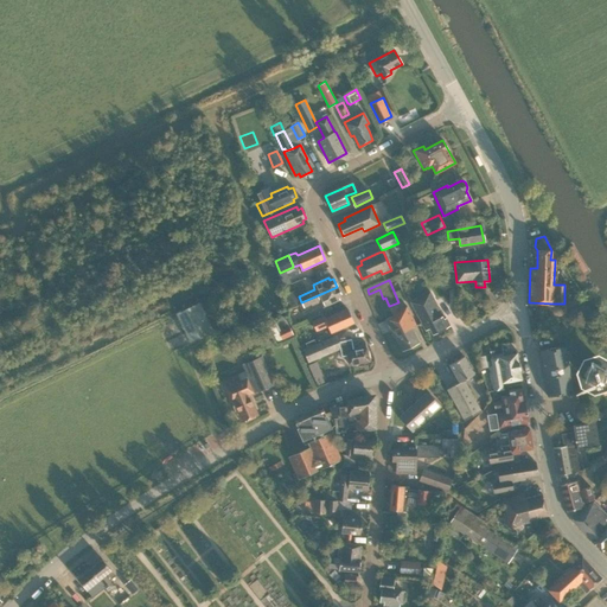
[(337,287),(301,302),(299,304),(304,313),(313,310),(312,306),(320,302),(323,307),(339,300),(338,298),(342,296),(337,287)]
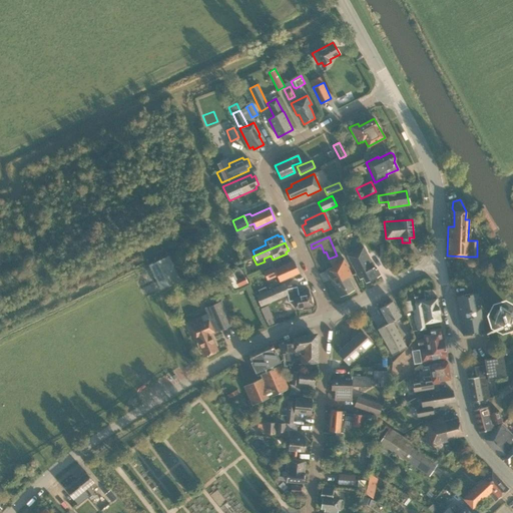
[(253,255),(248,245),(241,249),(245,260),(253,255)]
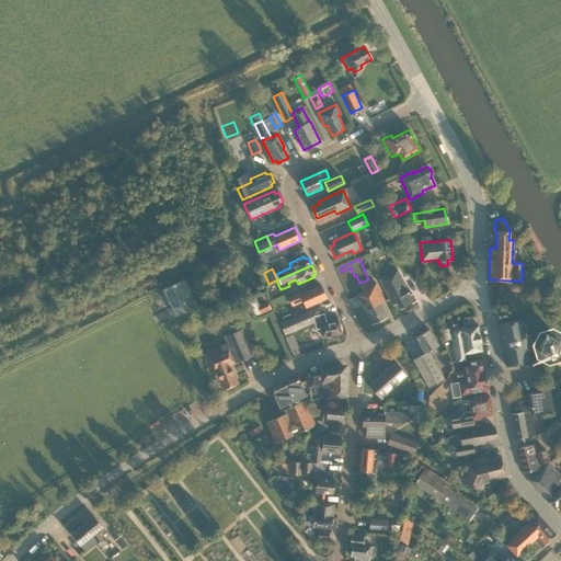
[(397,271),(386,276),(379,279),(393,305),(397,304),(399,309),(415,300),(412,294),(410,295),(397,271)]
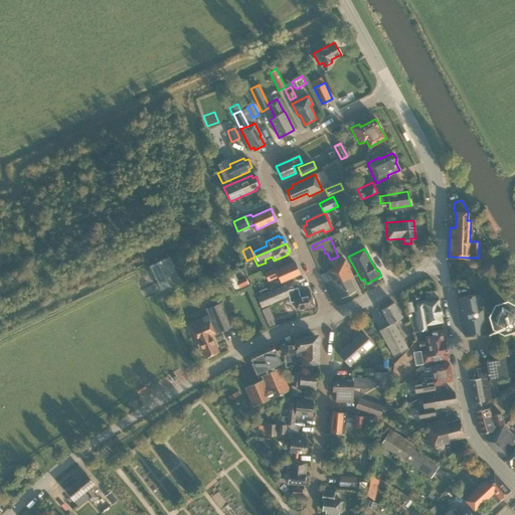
[(149,266),(160,290),(180,281),(169,255),(149,266)]
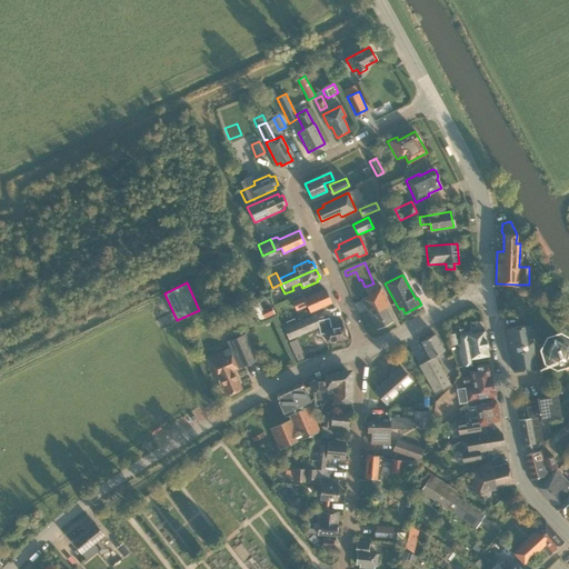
[(366,288),(363,289),(368,297),(361,300),(369,316),(370,316),(377,329),(392,321),(386,307),(389,306),(381,288),(372,292),(371,289),(372,288),(370,285),(365,287),(366,288)]
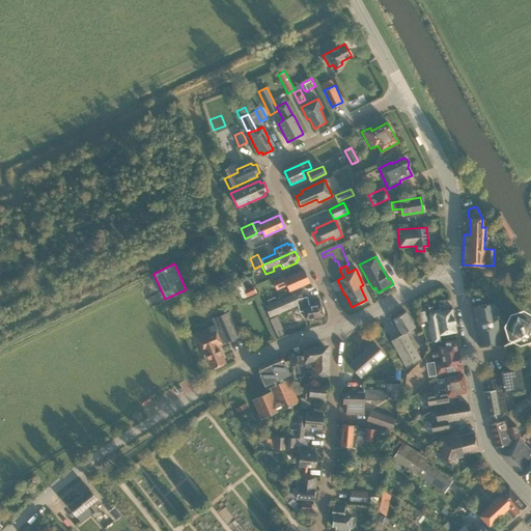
[(303,270),(285,278),(283,276),(273,281),(277,289),(286,285),(289,291),(309,283),(303,270)]
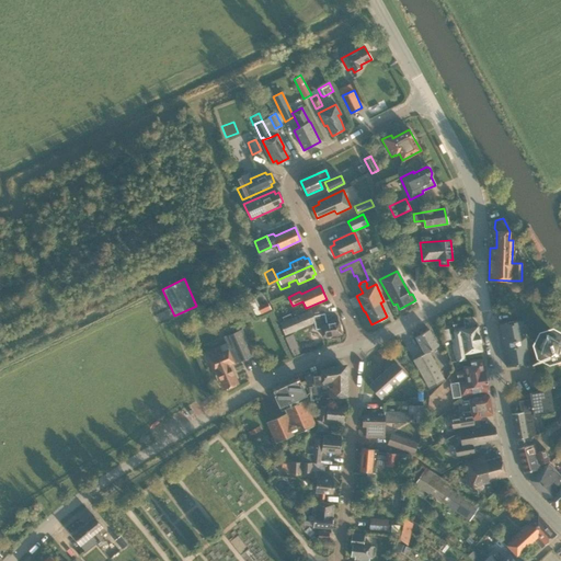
[(260,312),(261,313),(271,309),(267,301),(258,306),(256,304),(251,307),(254,315),(260,312)]
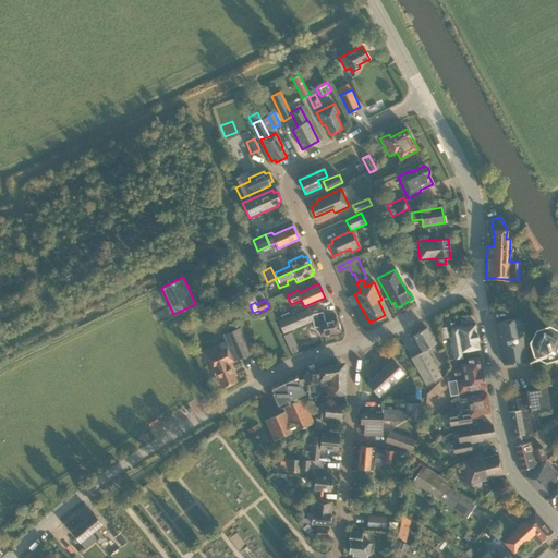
[(323,311),(311,313),(308,308),(278,322),(283,334),(314,320),(315,325),(318,324),(320,336),(339,332),(337,319),(336,319),(336,316),(324,318),(323,311)]
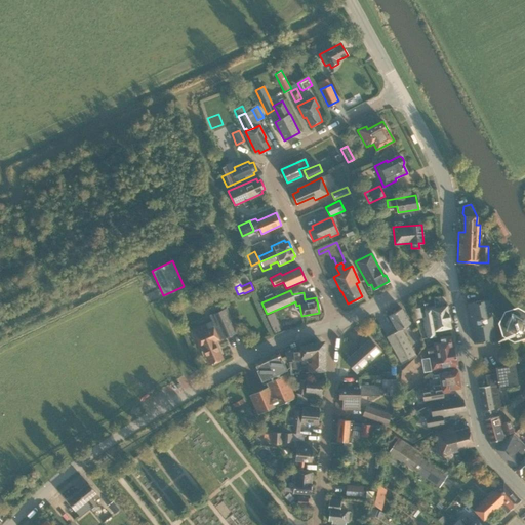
[(213,303),(208,293),(198,298),(203,308),(213,303)]
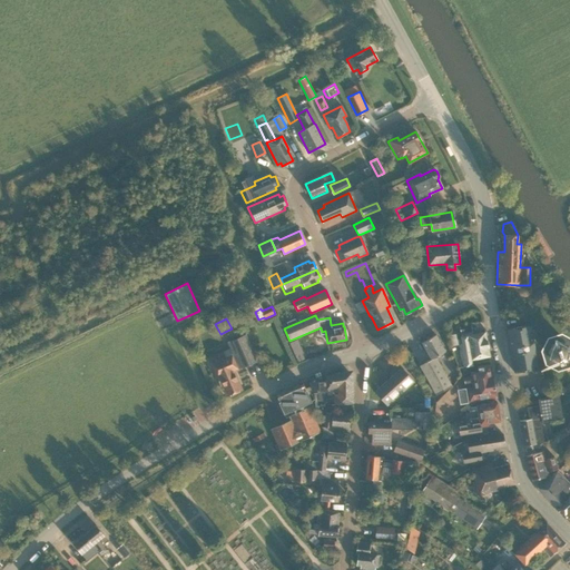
[(470,325),(460,326),(461,334),(471,332),(470,325)]
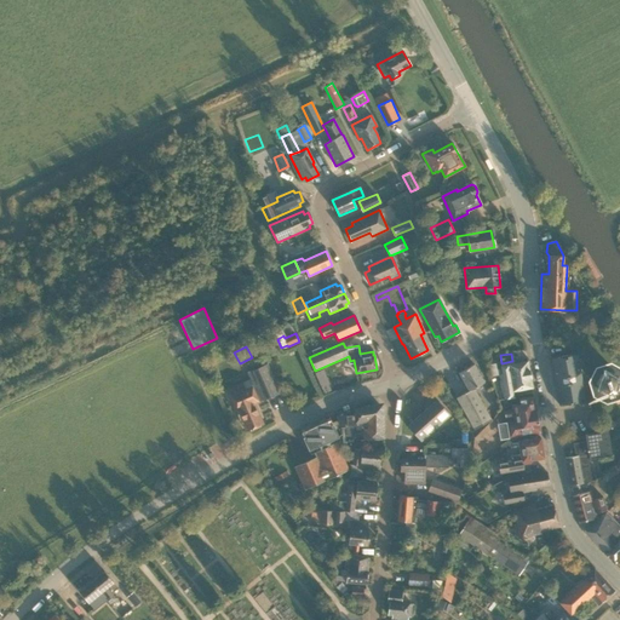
[(578,354),(551,359),(560,405),(585,400),(578,354)]
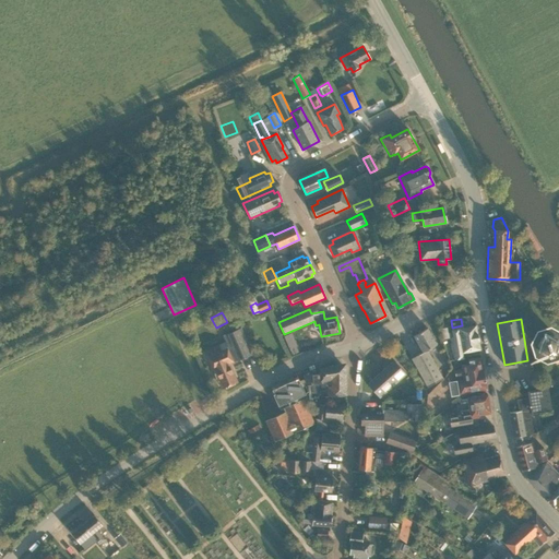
[(475,325),(463,328),(451,330),(452,333),(450,333),(451,339),(449,339),(451,353),(454,360),(463,358),(462,354),(479,349),(475,325)]
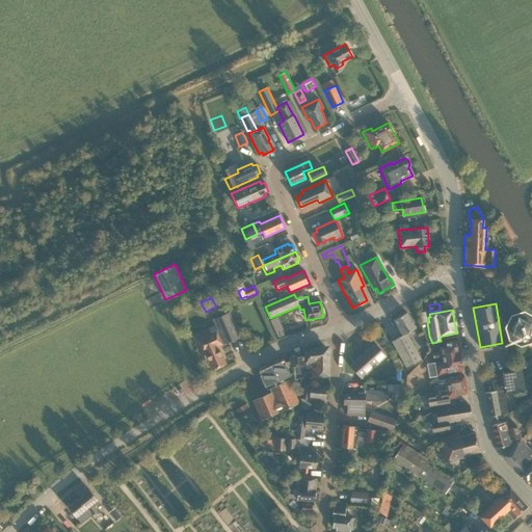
[(206,360),(207,361),(211,370),(227,364),(218,346),(240,337),(229,312),(213,319),(215,325),(193,335),(202,353),(204,352),(205,355),(205,356),(206,360)]
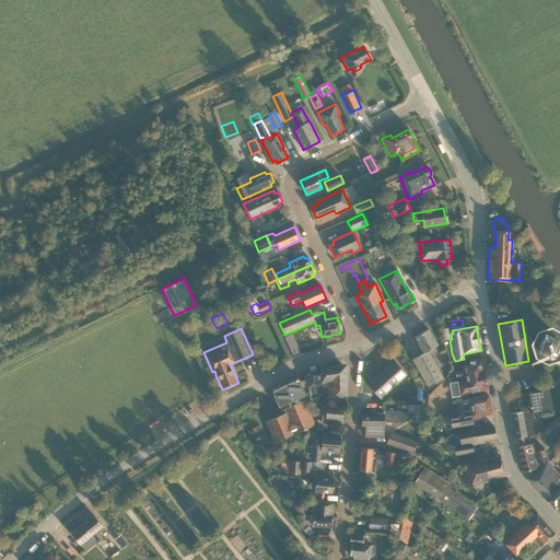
[(412,359),(428,387),(443,378),(428,351),(436,346),(428,329),(415,337),(423,352),(412,359)]
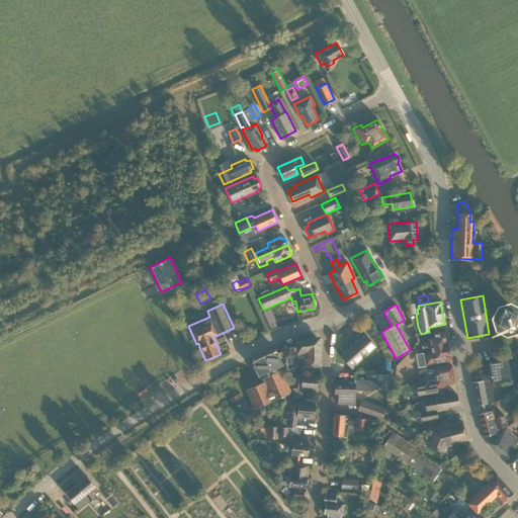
[(499,326),(507,329),(514,327),(517,320),(515,312),(508,309),(501,311),(497,318),(499,326)]
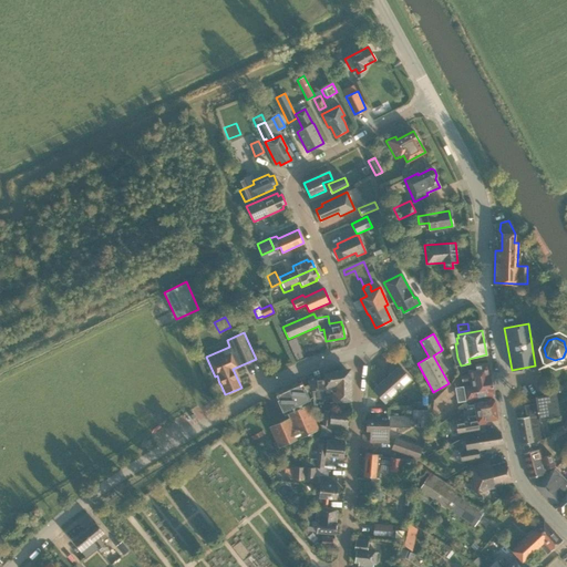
[(470,379),(490,375),(487,363),(475,366),(476,369),(468,370),(468,375),(462,377),(463,381),(470,380),(470,379)]
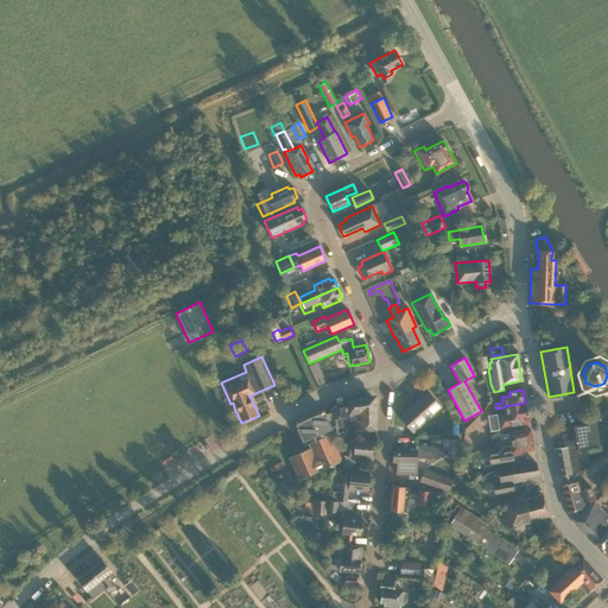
[(413,405),(426,419),(441,407),(428,393),(413,405)]
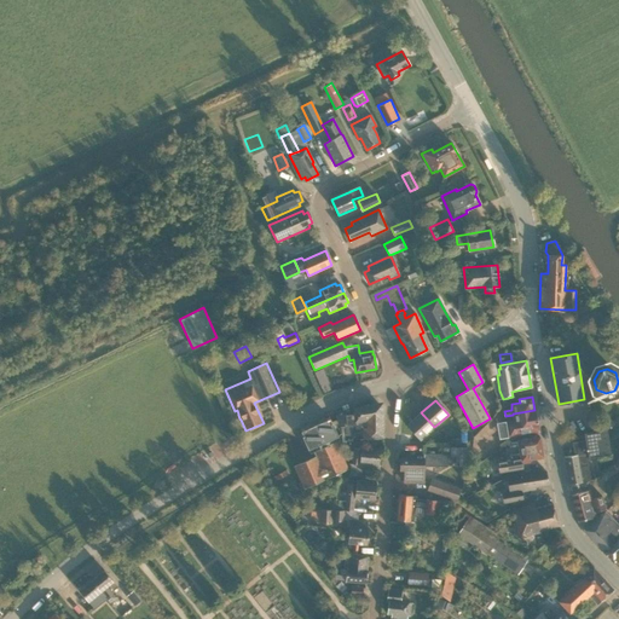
[(337,420),(336,421),(340,434),(343,443),(352,441),(352,439),(382,435),(381,406),(379,404),(354,409),(354,415),(350,414),(348,410),(335,415),(337,420)]
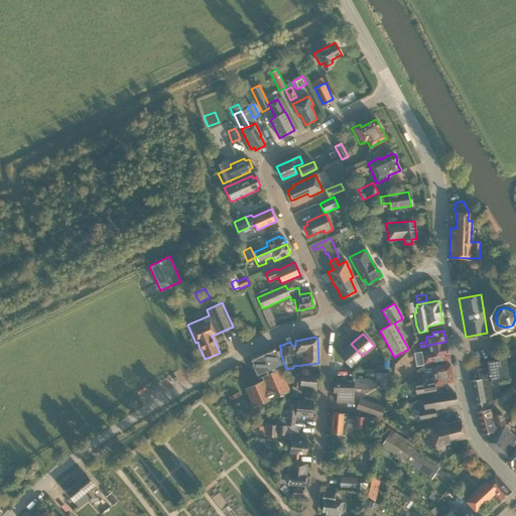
[(448,360),(445,342),(427,345),(427,346),(428,351),(421,353),(423,364),(448,360)]
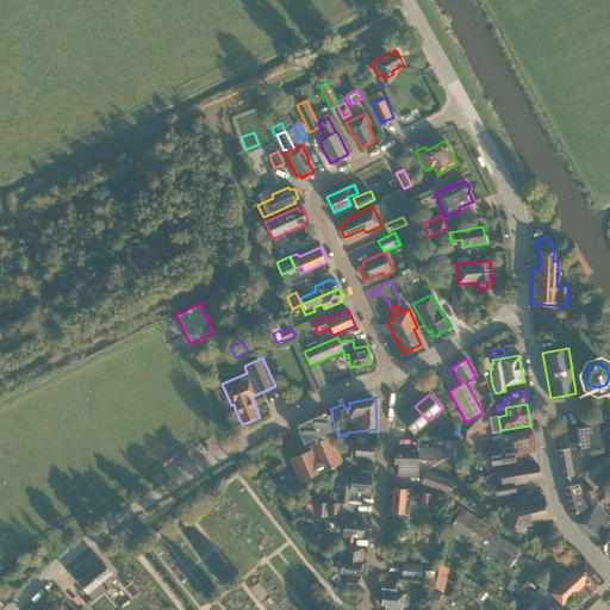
[(428,421),(415,406),(400,419),(414,434),(428,421)]
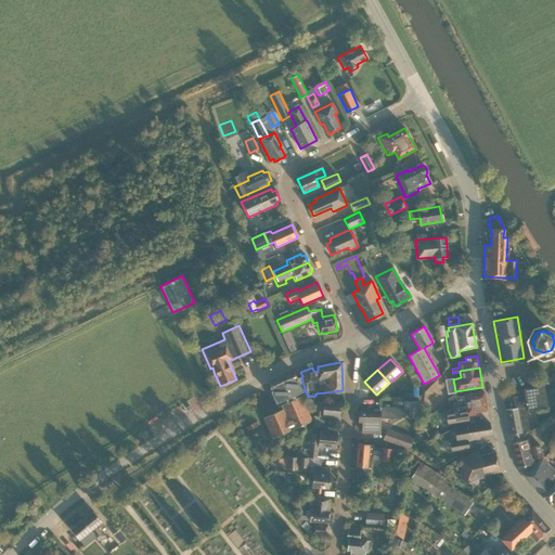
[(551,381),(544,371),(538,375),(544,385),(551,381)]
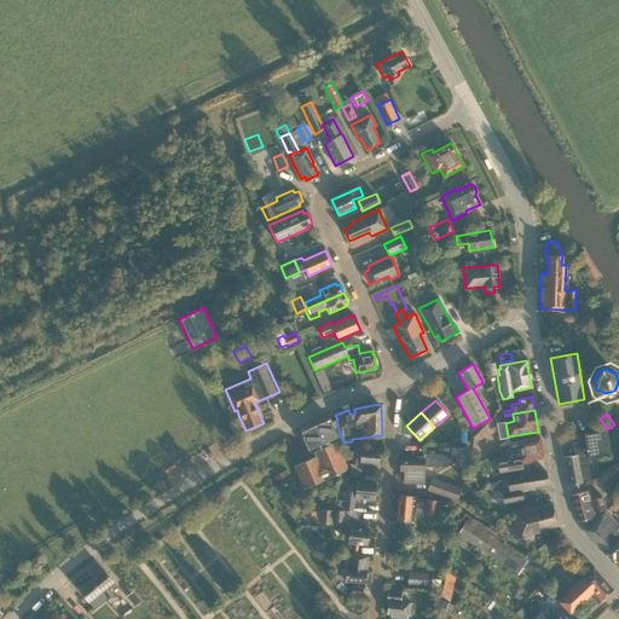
[(340,434),(336,421),(331,422),(329,417),(300,432),(311,452),(313,451),(316,457),(294,467),(304,489),(347,469),(336,443),(339,440),(337,437),(335,429),(337,428),(340,434)]
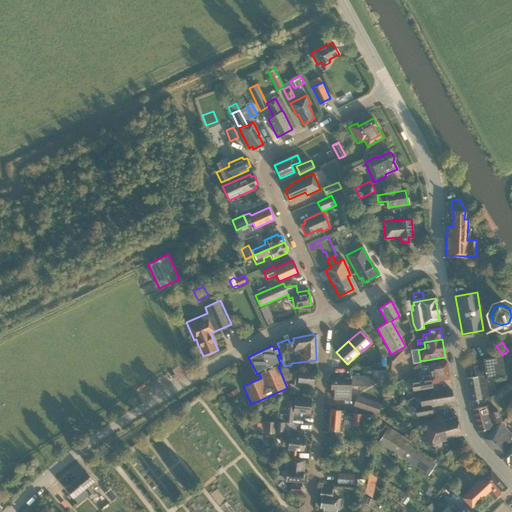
[(505,375),(501,355),(483,359),(484,364),(473,366),(475,376),(466,378),(470,401),(488,397),(485,379),(505,375)]
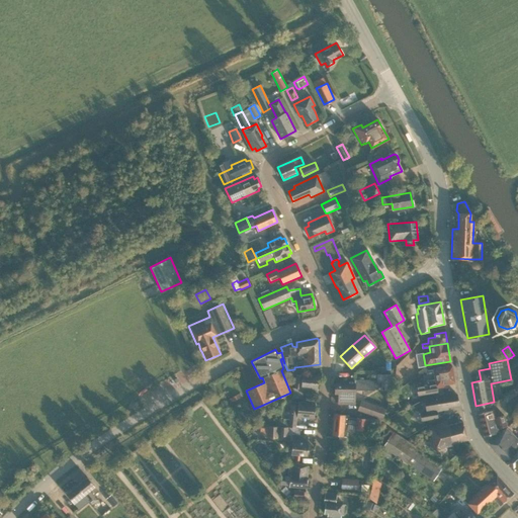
[(454,382),(451,366),(433,369),(435,380),(427,381),(427,384),(416,386),(417,397),(437,393),(437,387),(444,386),(444,384),(454,382)]
